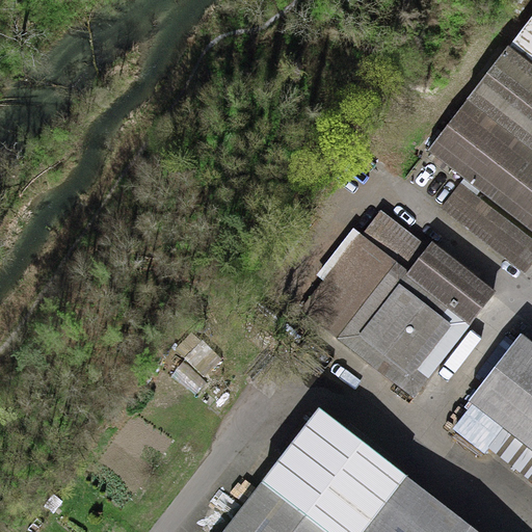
[(531,18),(509,49),(531,65),(531,18)]
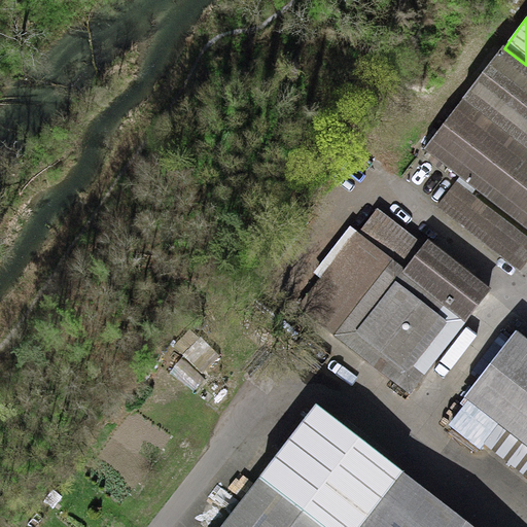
[(526,229),(526,65),(504,48),(502,47),(424,149),(526,229)]
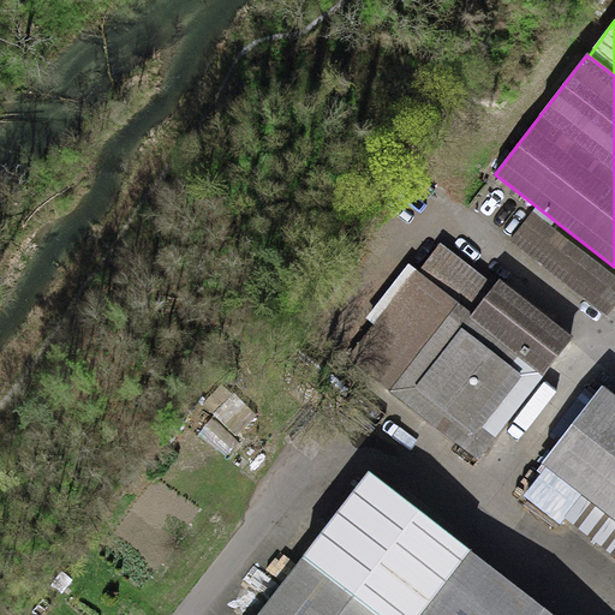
[(614,303),(614,275),(533,213),(511,240),(607,315),(614,303)]
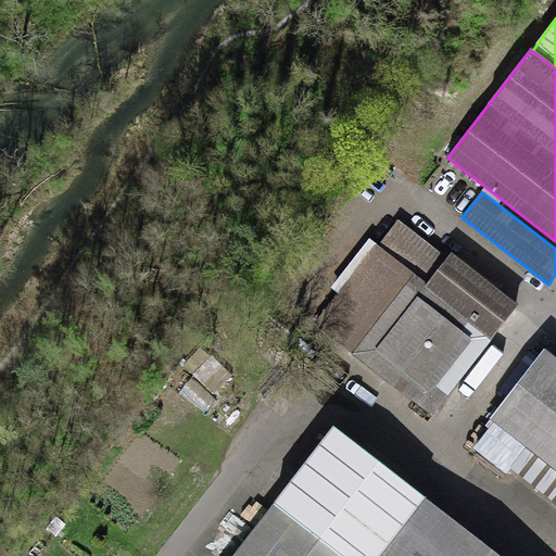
[(447,262),(397,223),(378,248),(397,262),(361,311),(340,294),(317,325),(432,414),(516,306),(452,256),(447,262)]
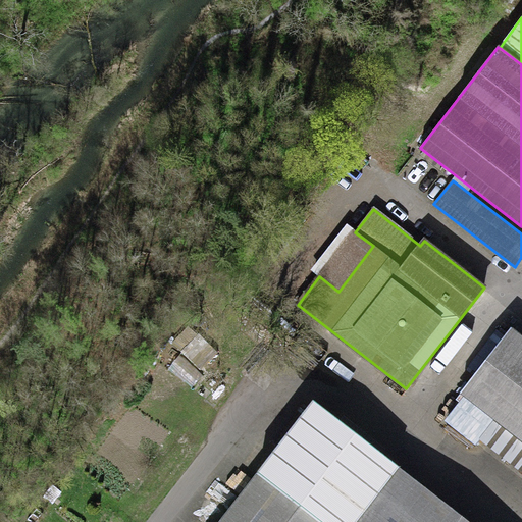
[(521,336),(512,328),(460,395),(466,398),(447,422),(476,445),(493,419),(521,440),(521,336)]
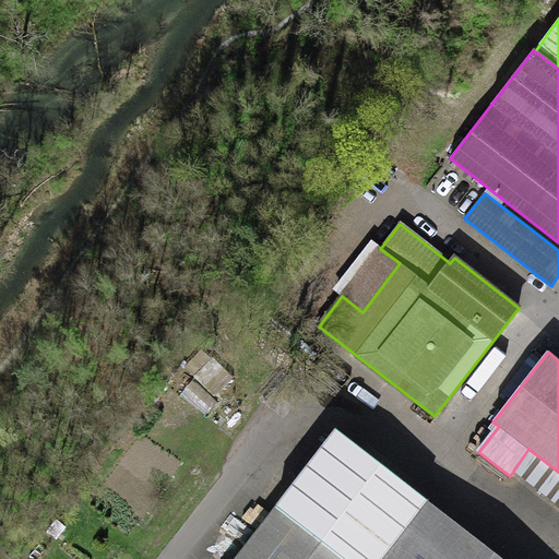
[(503,558),(335,430),(235,558),(503,558)]
